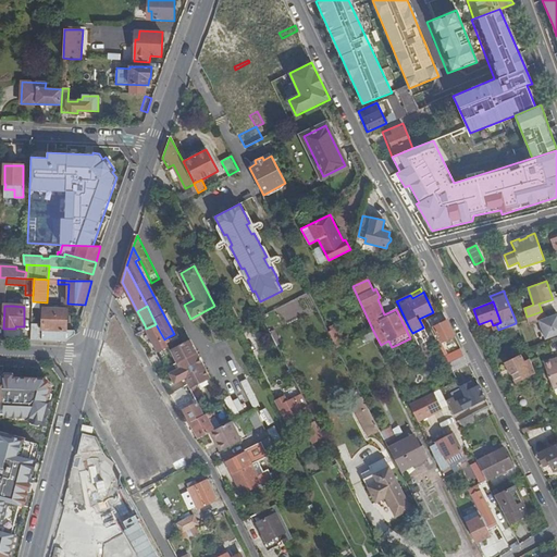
[(39,324),(32,324),(31,339),(66,342),(75,334),(75,331),(66,330),(67,309),(44,308),(42,327),(38,326),(39,324)]
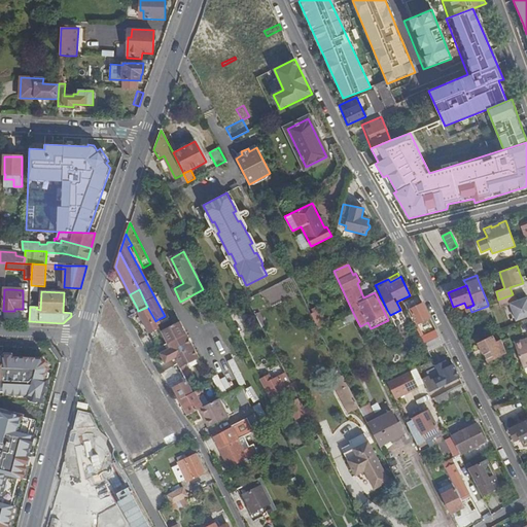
[(513,294),(498,300),(501,307),(511,304),(516,320),(526,316),(526,297),(515,302),(513,294)]
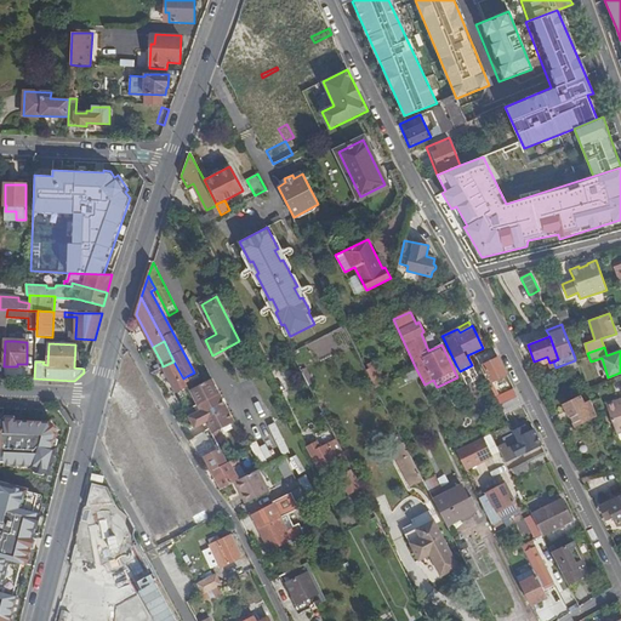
[(497,358),(483,365),(491,382),(506,375),(497,358)]
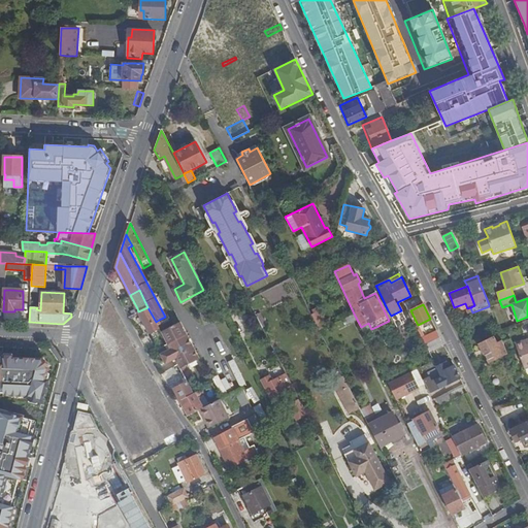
[(489,306),(481,309),(483,315),(491,311),(489,306)]
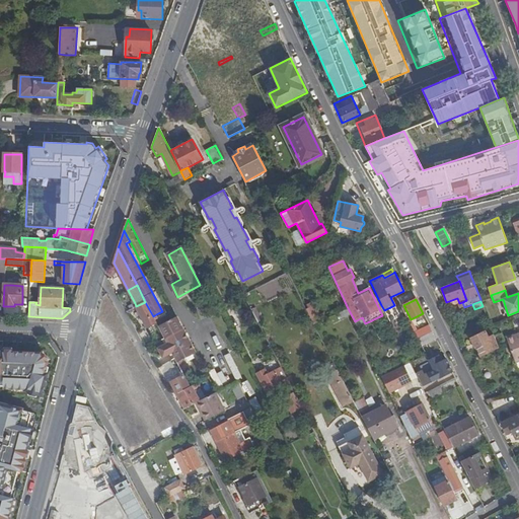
[(145,302),(136,306),(147,327),(156,322),(154,319),(153,316),(145,302)]
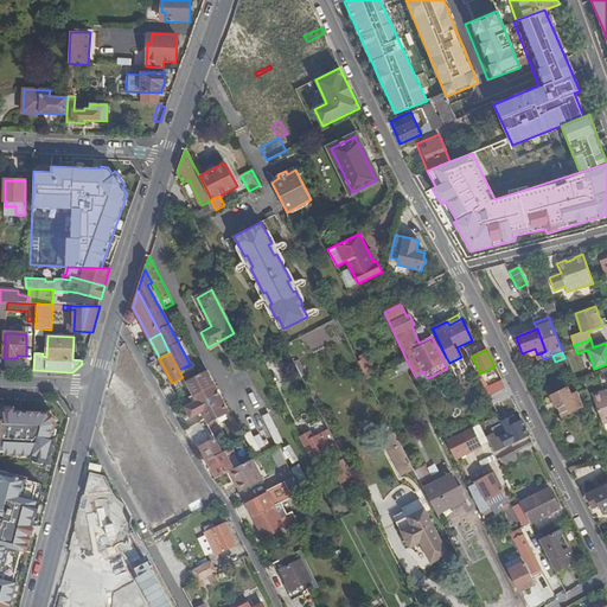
[(366,358),(358,362),(363,372),(371,368),(366,358)]
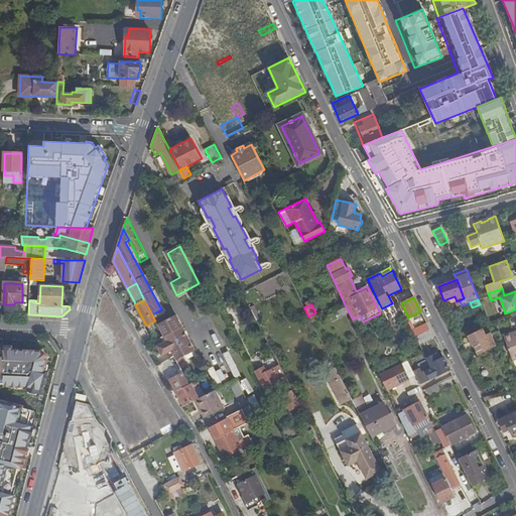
[(346,306),(337,311),(339,316),(348,311),(346,306)]
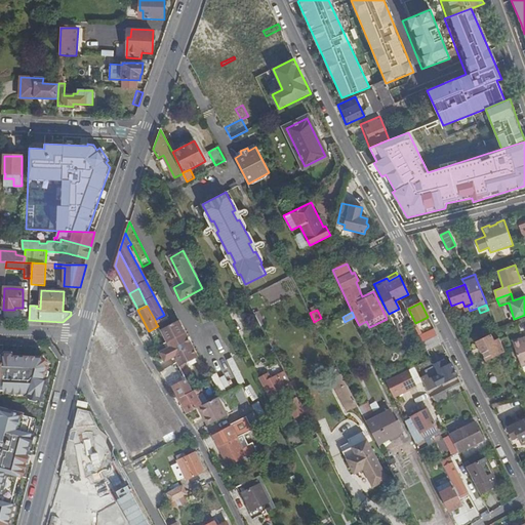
[(321,318),(314,322),(318,328),(325,325),(321,318)]
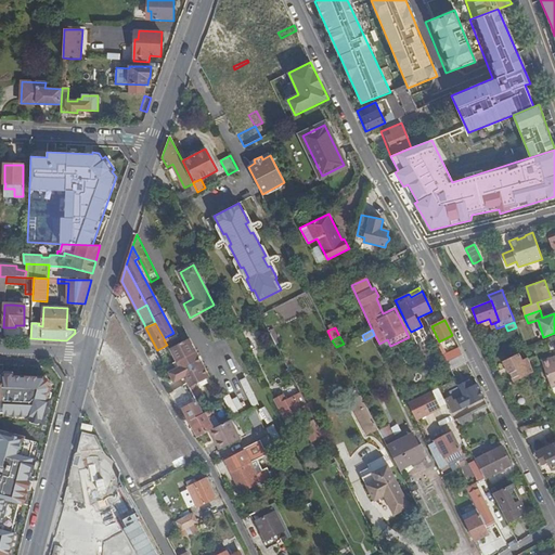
[(189,338),(169,349),(179,368),(169,372),(175,382),(184,377),(190,388),(193,389),(196,384),(209,377),(189,338)]
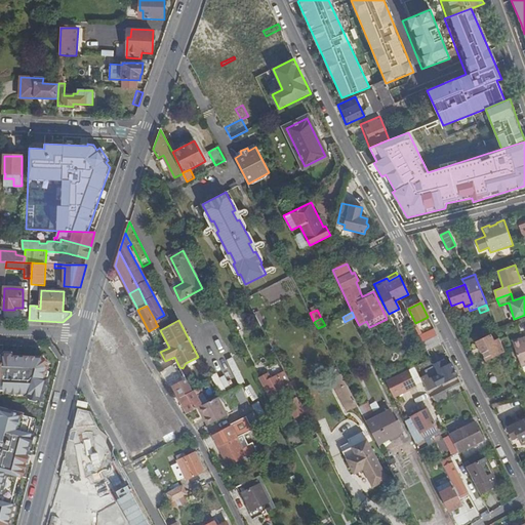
[(366,321),(359,325),(363,334),(371,330),(369,327),(366,321)]
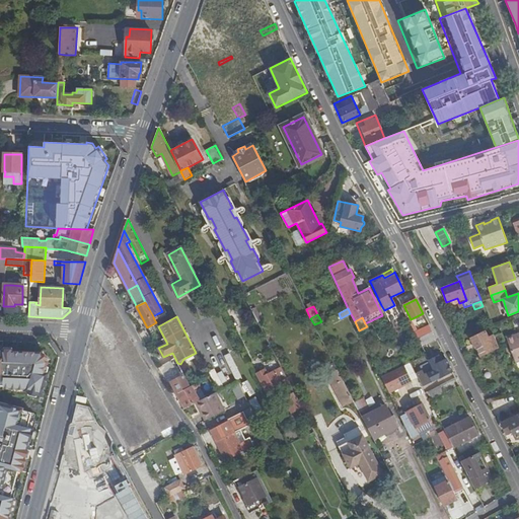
[(429,324),(415,331),(418,339),(433,331),(429,324)]
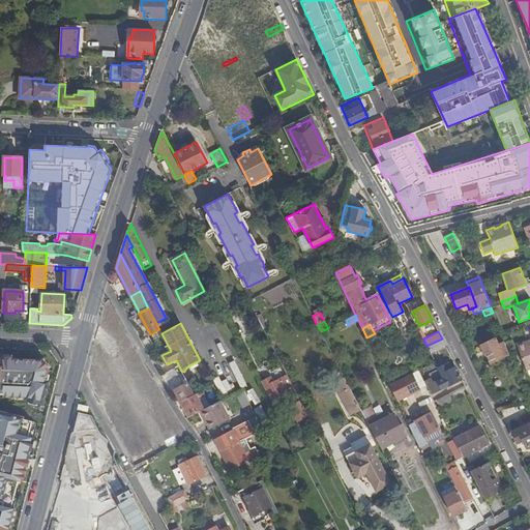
[(223,332),(205,341),(216,363),(234,355),(223,332)]
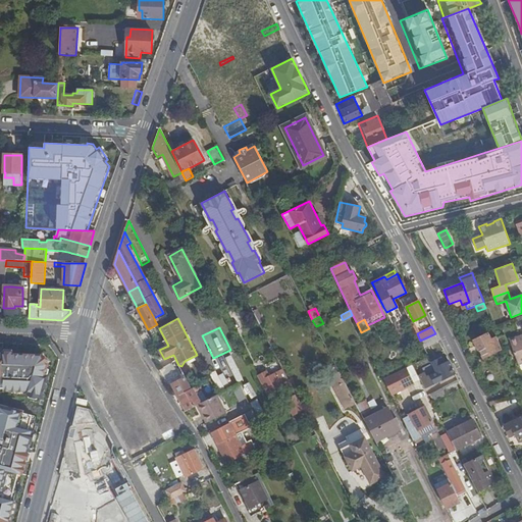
[(151,330),(146,334),(151,343),(157,338),(151,330)]
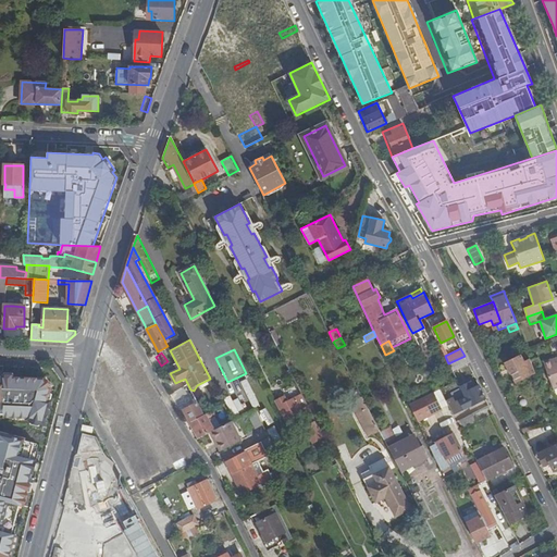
[(465,356),(448,363),(453,371),(468,363),(465,356)]
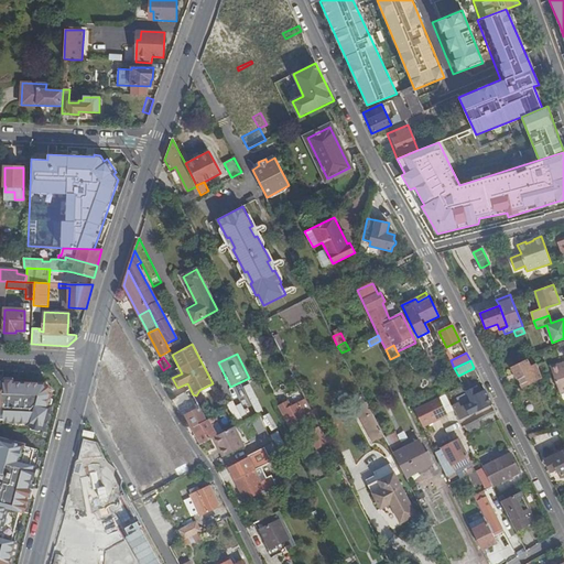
[(527,360),(512,368),(517,378),(518,377),(522,386),(542,377),(537,364),(530,367),(527,360)]
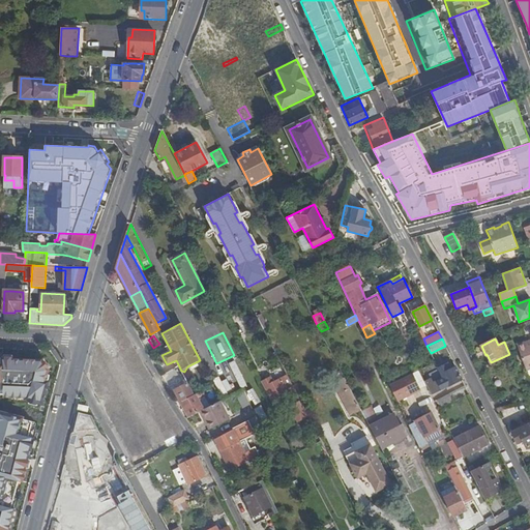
[(525,343),(518,345),(526,371),(529,369),(529,342),(526,344),(525,343)]
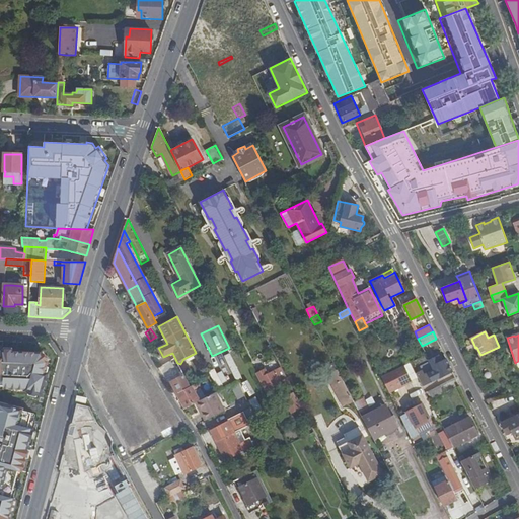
[(113,347),(114,350),(123,345),(129,357),(133,355),(124,340),(113,347)]
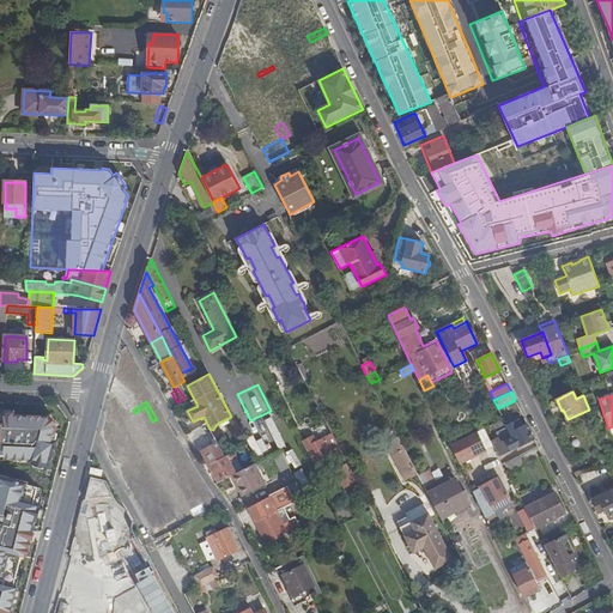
[(30,461),(49,466),(55,442),(53,441),(55,429),(48,417),(0,414),(0,457),(31,460),(30,461)]
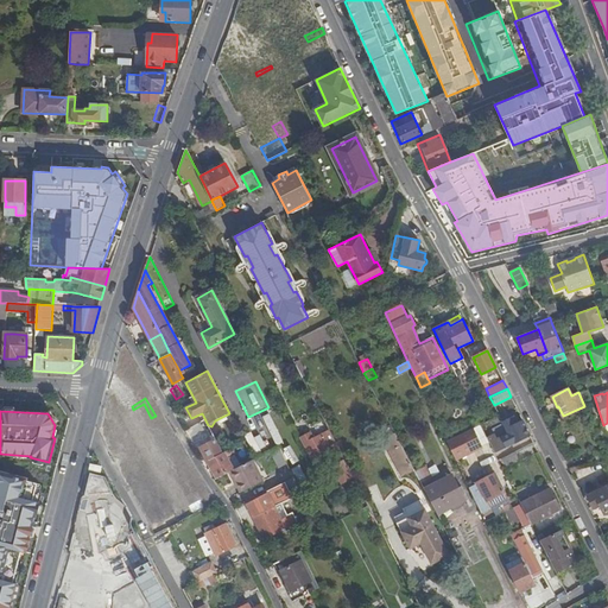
[(244,436),(252,455),(282,441),(274,424),(279,422),(274,411),(261,418),(266,428),(258,431),(252,419),(244,423),(248,434),(244,436)]
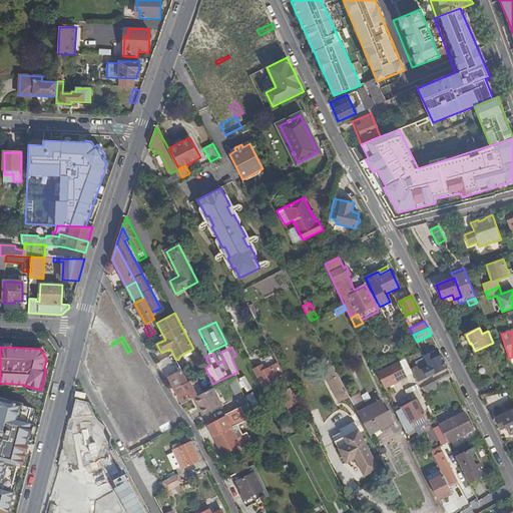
[(417,367),(411,370),(418,383),(447,368),(441,355),(434,358),(432,353),(431,353),(424,356),(429,366),(419,371),(417,367)]
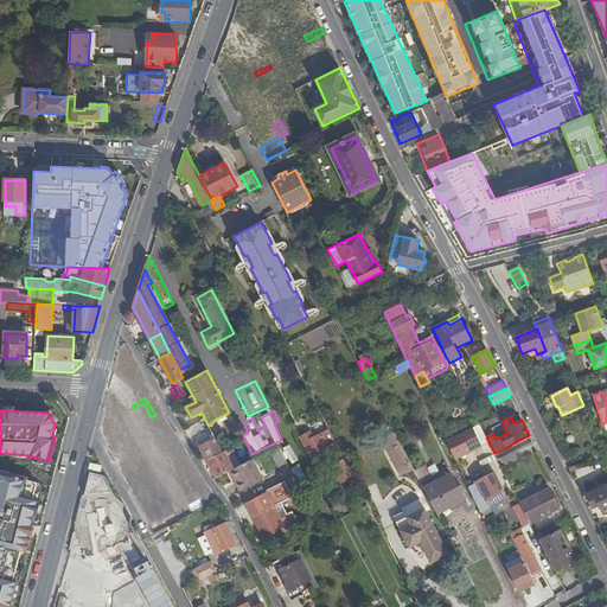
[(472,427),(446,440),(455,459),(481,446),(472,427)]
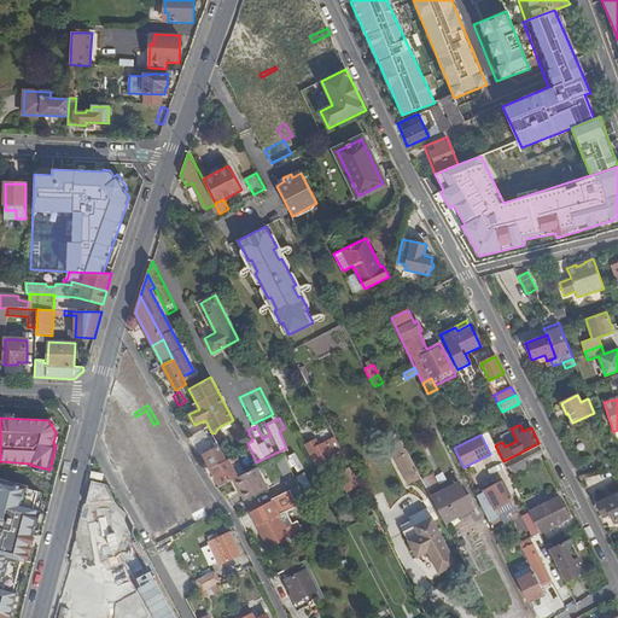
[(315,439),(307,444),(320,471),(333,464),(336,466),(338,465),(342,471),(338,472),(348,491),(359,485),(334,437),(318,445),(315,439)]
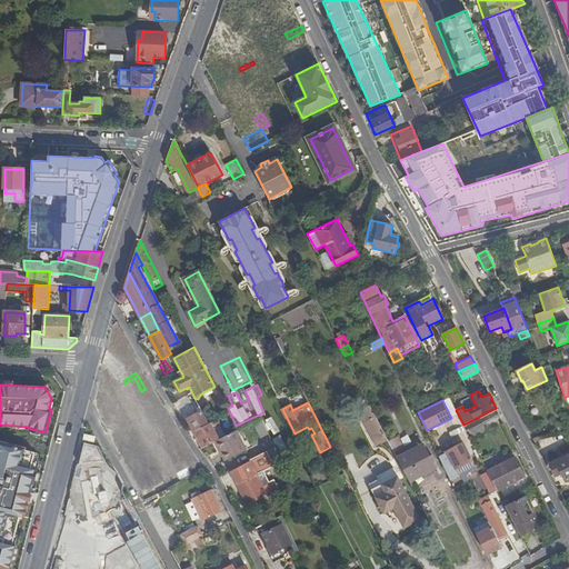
[(370,405),(358,411),(376,445),(388,439),(370,405)]
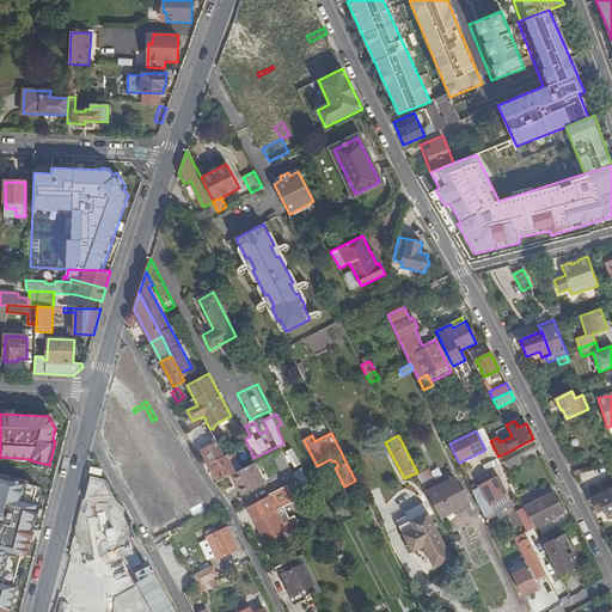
[(216,442),(202,451),(209,464),(219,481),(232,475),(234,472),(227,460),(237,456),(234,451),(224,457),(216,442)]
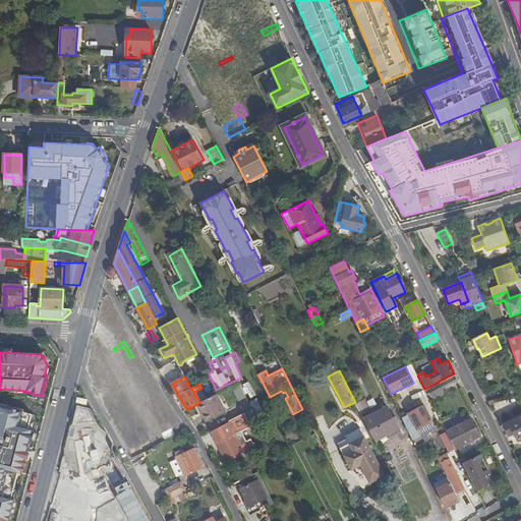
[(238,383),(231,386),(239,400),(245,396),(238,383)]
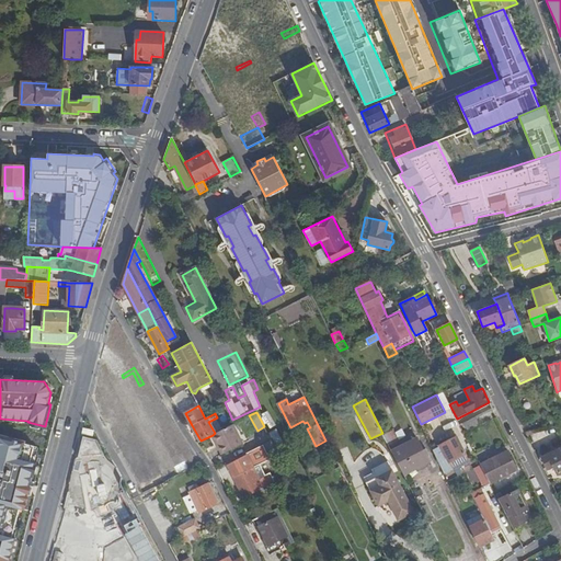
[(476,416),(462,423),(467,432),(480,424),(476,416)]
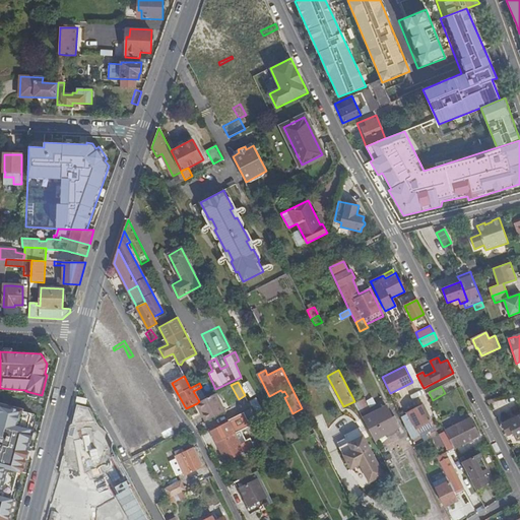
[(514,386),(508,387),(510,394),(517,392),(514,386)]
